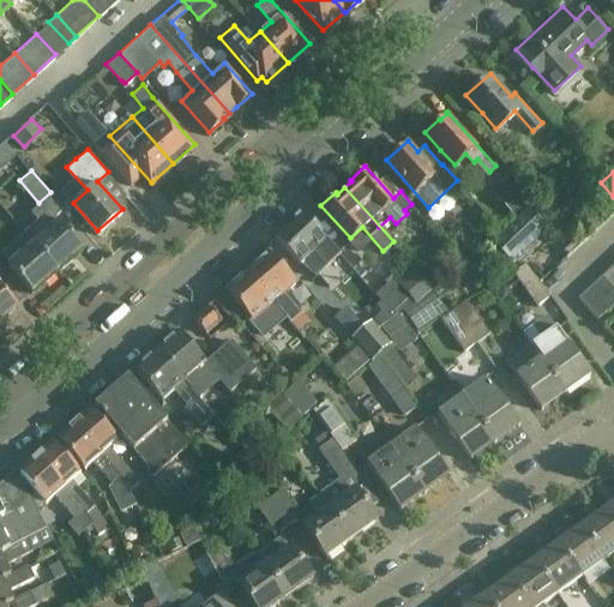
[(528,204),(492,240),(510,259),(547,224),(528,204)]
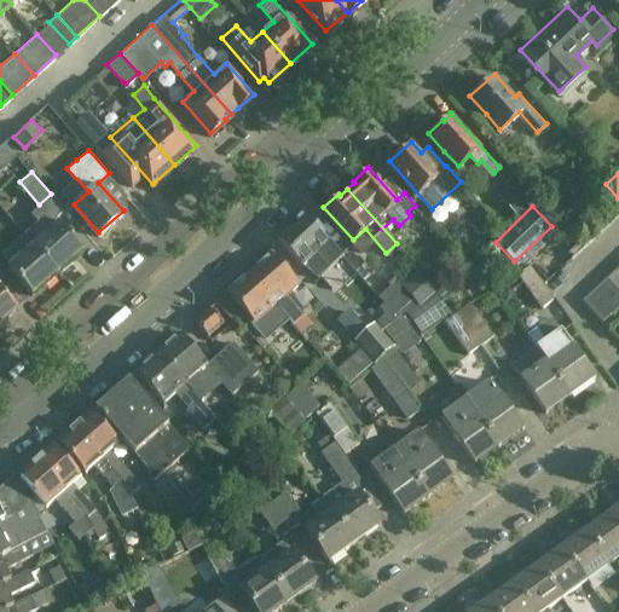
[(277,236),(294,254),(302,263),(316,249),(330,264),(342,252),(304,211),(277,236)]
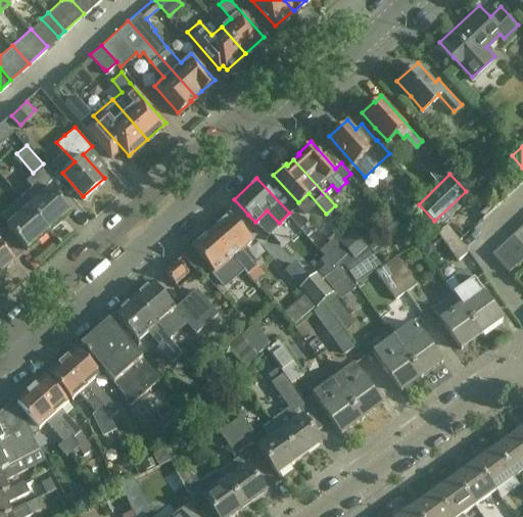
[(50,185),(28,204),(48,228),(70,208),(50,185)]
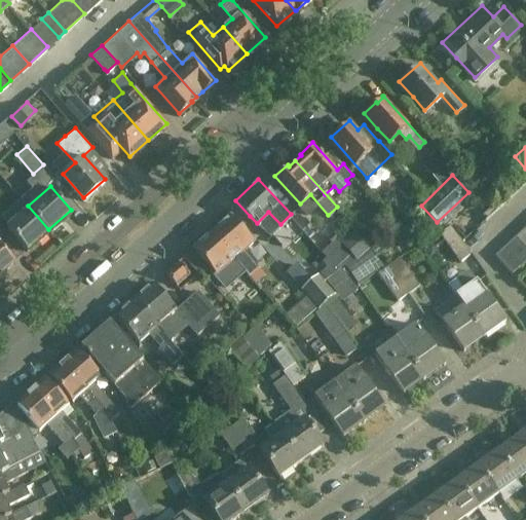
[(48,229),(28,206),(6,224),(27,248),(48,229)]
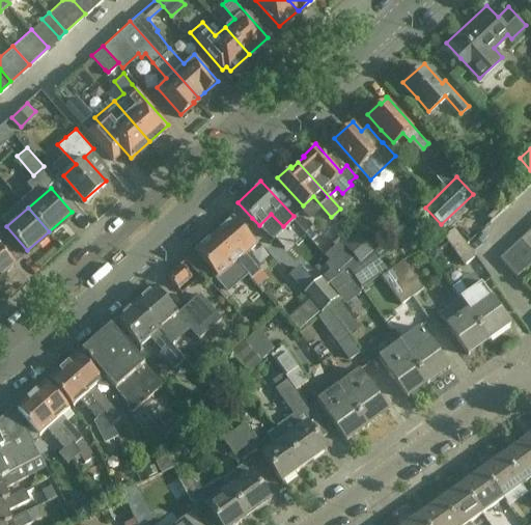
[(215,231),(249,271),(252,275),(261,268),(246,250),(255,242),(233,216),(220,227),(222,229),(217,233),(215,231)]
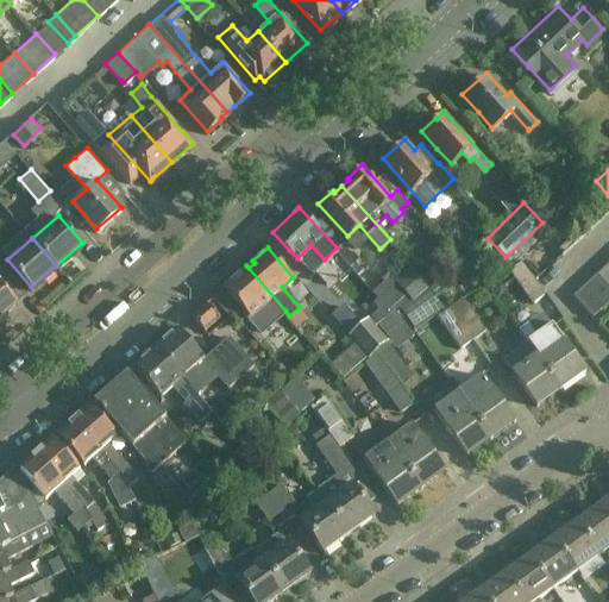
[(545,290),(535,276),(522,258),(509,267),(532,300),(545,290)]
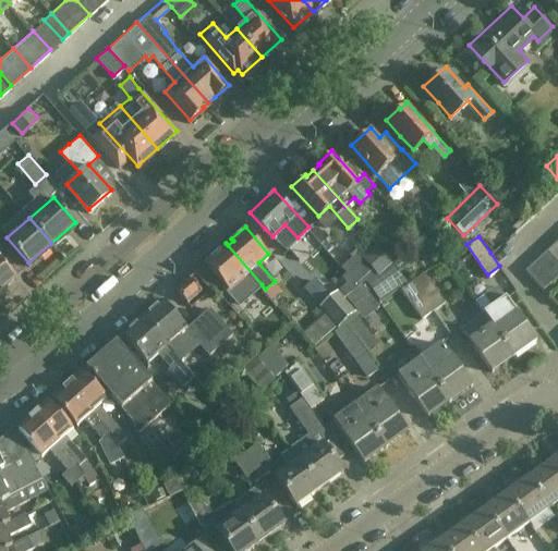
[(557,237),(547,247),(557,258),(557,237)]
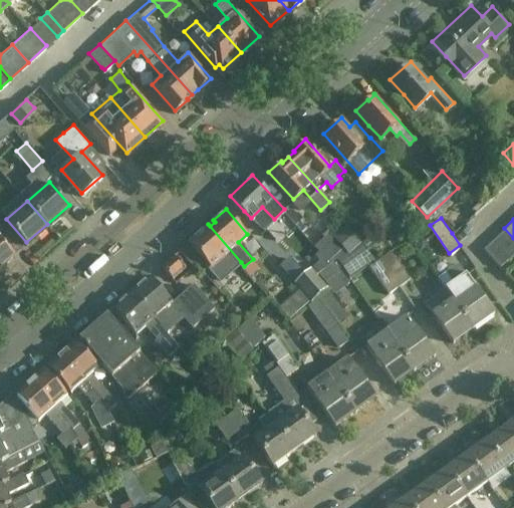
[(358,221),(356,224),(351,228),(361,238),(368,232),(358,221)]
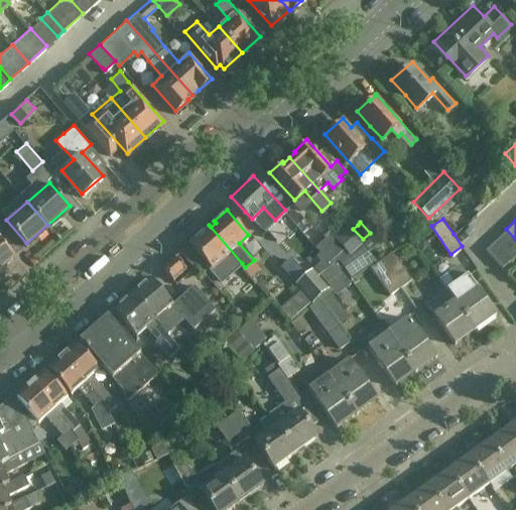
[(242,263),(209,225),(208,226),(210,228),(205,232),(203,230),(180,250),(194,265),(204,257),(208,262),(206,264),(214,273),(216,271),(221,278),(237,265),(238,266),(242,263)]
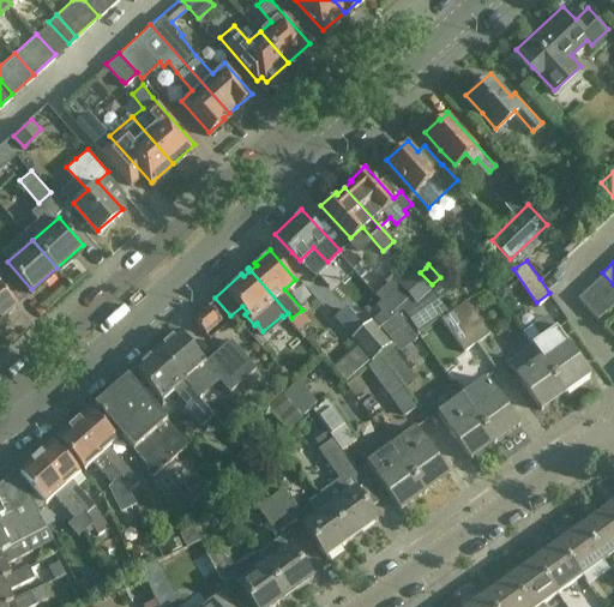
[(613,284),(602,272),(590,284),(609,305),(613,300),(613,284)]
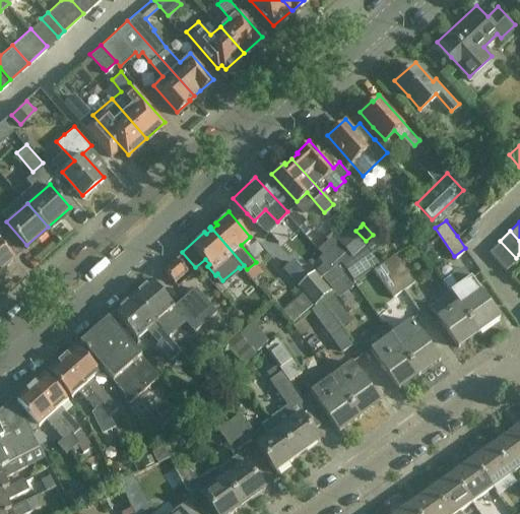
[(318,247),(333,263),(336,261),(350,252),(333,233),(318,247)]
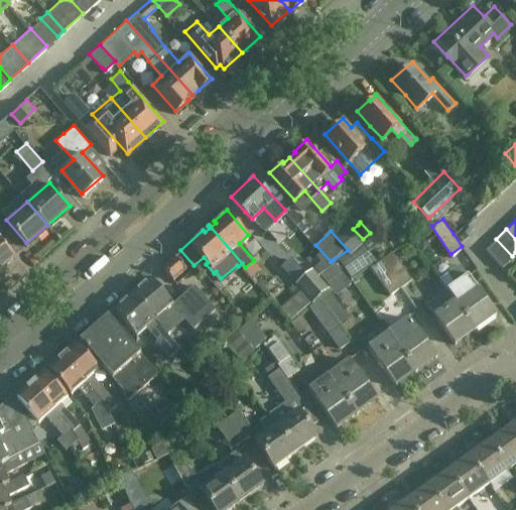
[(0,266),(14,254),(0,238),(0,266)]
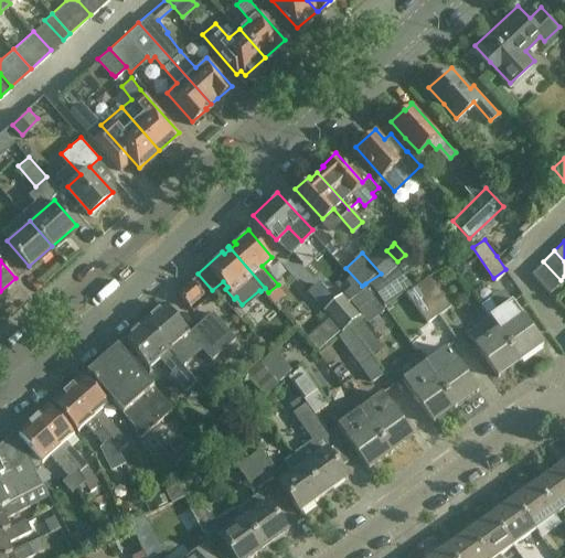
[(561,280),(543,261),(532,271),(550,290),(561,280)]
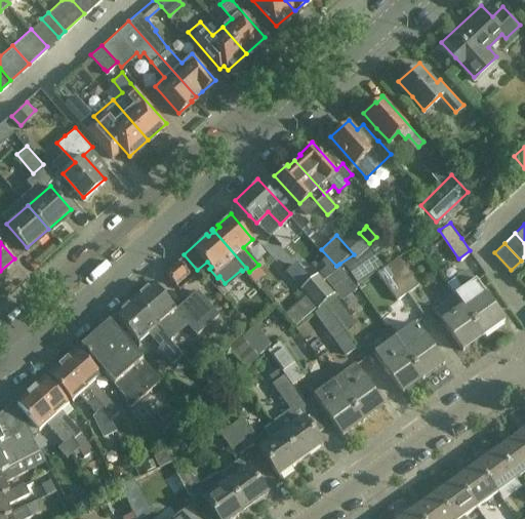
[(399,253),(389,262),(408,289),(419,281),(399,253)]
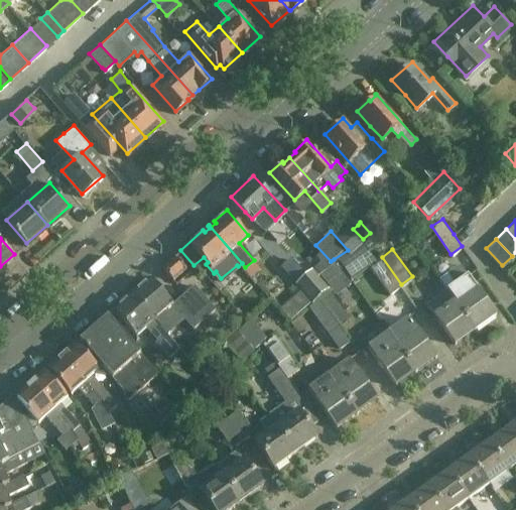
[(175,254),(162,265),(173,278),(186,266),(175,254)]
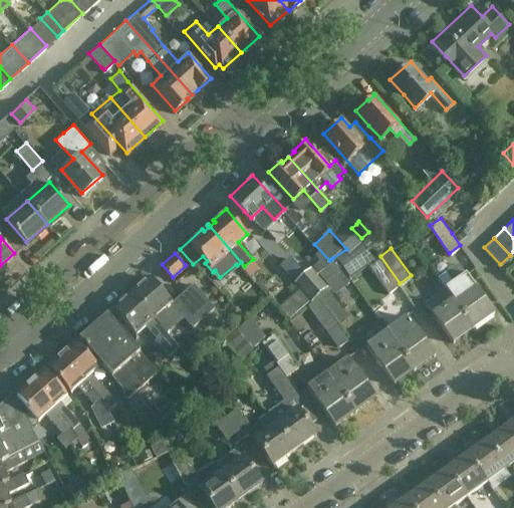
[(400,283),(380,256),(368,264),(389,291),(400,283)]
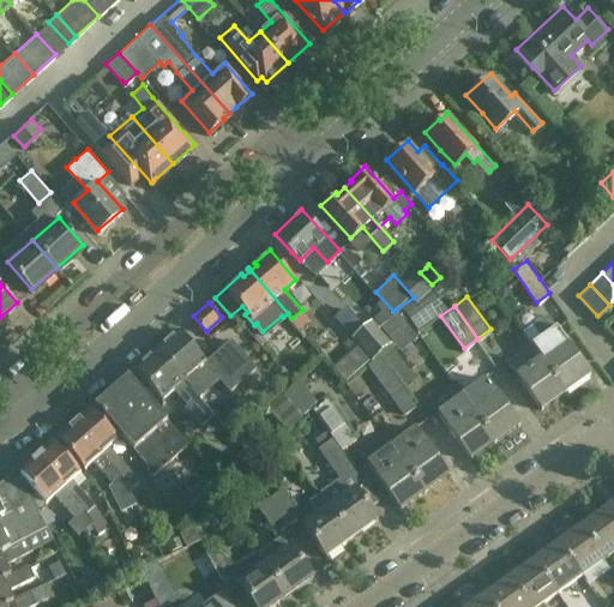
[(407,320),(397,308),(393,311),(395,312),(380,323),(389,334),(407,320)]
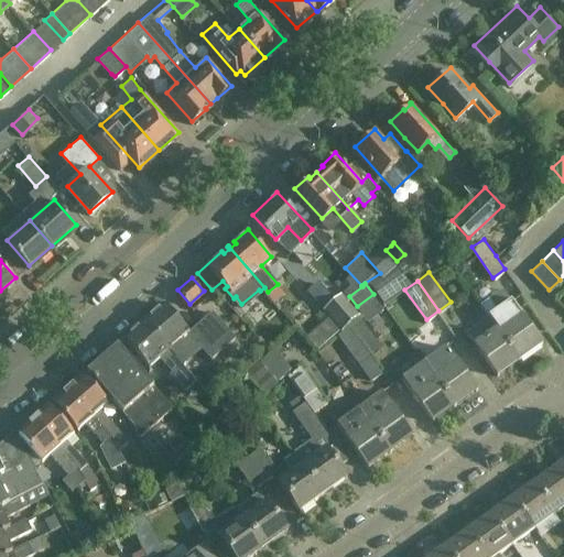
[(489,313),(488,314),(520,357),(520,356),(518,352),(538,339),(540,341),(542,340),(511,297),(510,297),(507,293),(500,288),(481,302),(489,313)]
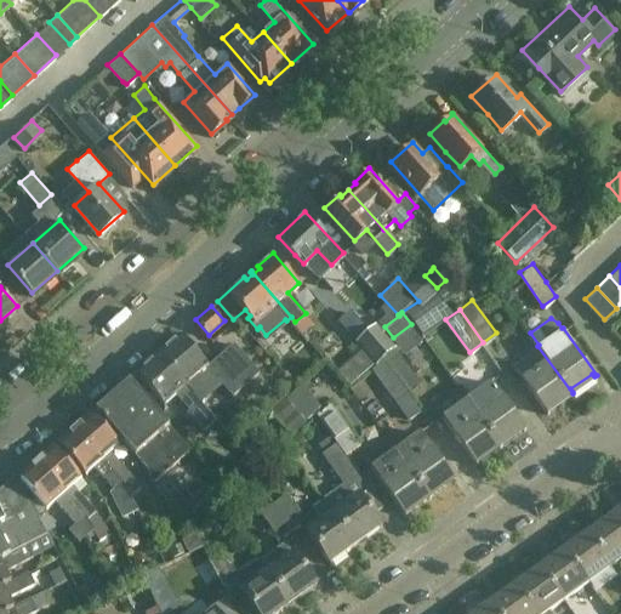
[(375,323),(357,339),(376,360),(394,345),(375,323)]
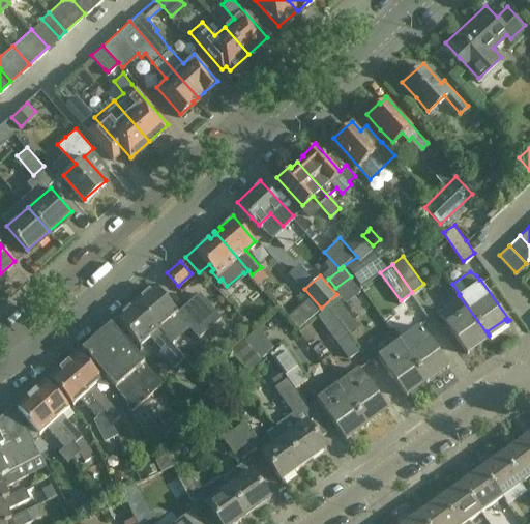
[(177,310),(154,283),(135,300),(137,301),(136,302),(157,326),(158,326),(170,316),(180,328),(186,322),(198,336),(221,316),(199,291),(177,310)]
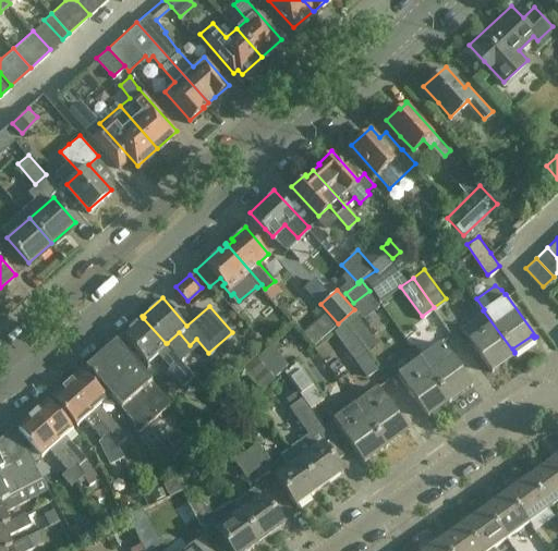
[(514,353),(483,310),(461,326),(492,368),(494,367),(492,364),(511,351),(513,353),(514,353)]
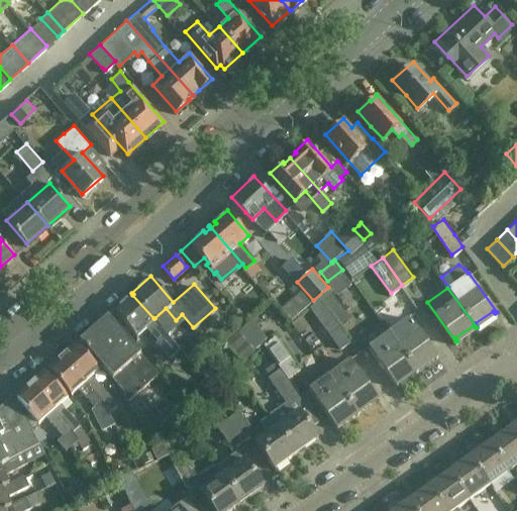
[(331,289),(320,297),(340,324),(351,317),(331,289)]
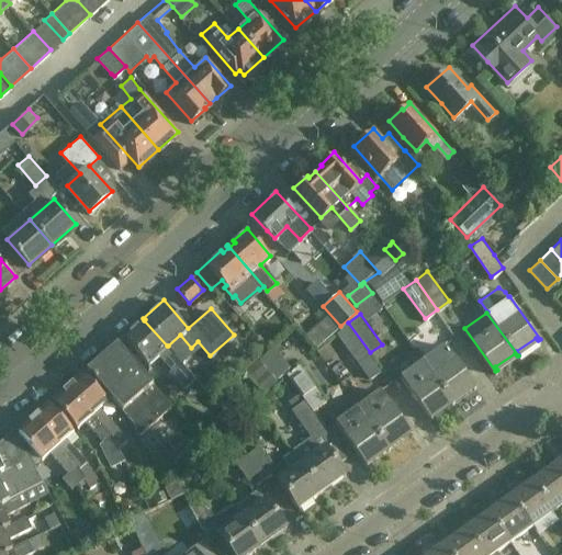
[(167,346),(144,320),(138,325),(137,323),(123,335),(148,363),(158,354),(181,380),(190,371),(168,346),(167,346)]
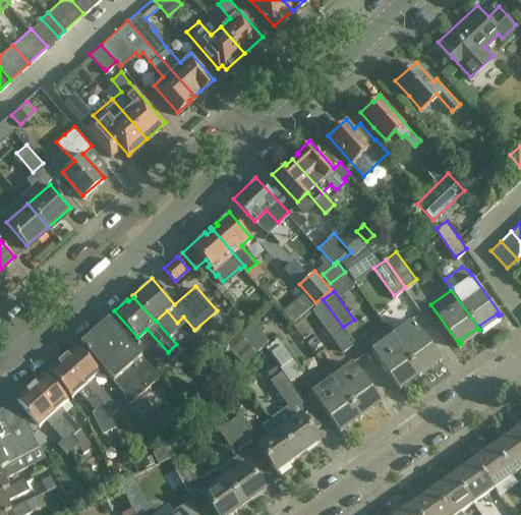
[(354,342),(323,299),(311,306),(343,350),(354,342)]
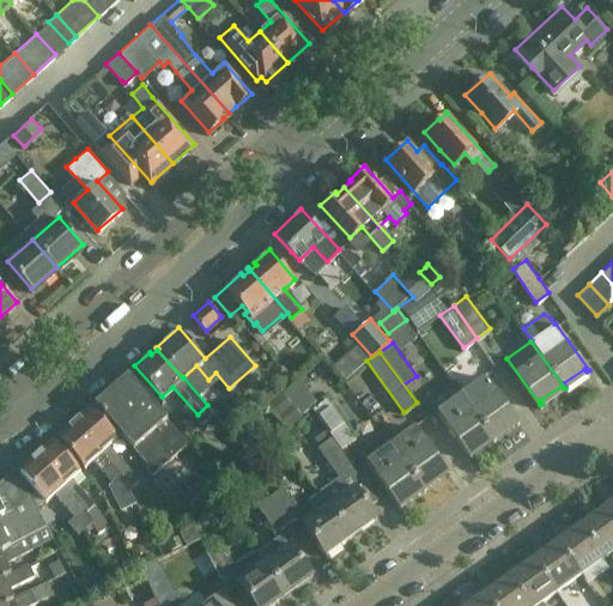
[(187,440),(144,391),(128,373),(126,374),(127,376),(98,401),(97,399),(95,401),(145,460),(151,472),(187,440)]
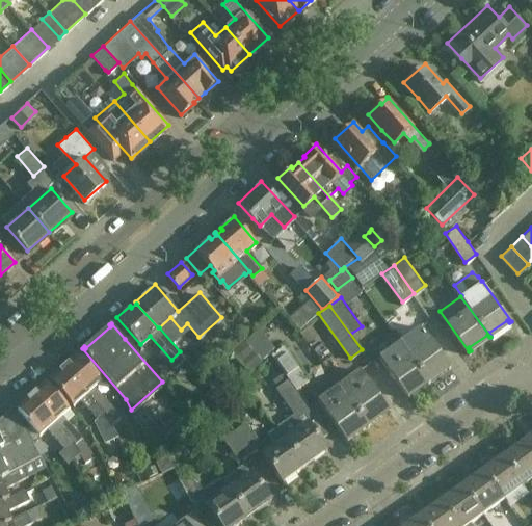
[(421,324),(400,340),(429,379),(430,379),(428,376),(447,363),(449,366),(450,365),(421,324)]
